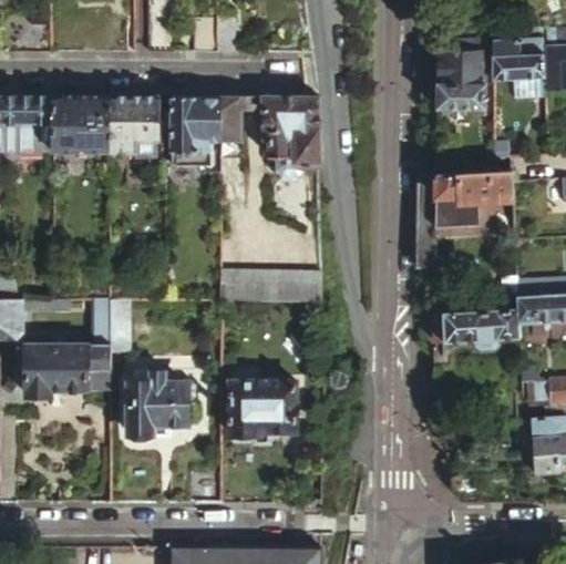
[(172,0),(147,0),(147,52),(173,52),(172,0)]
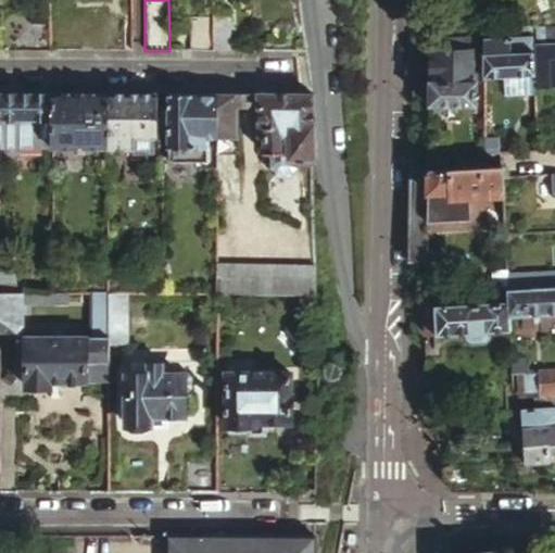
[(50,51),(51,20),(51,14),(5,14),(5,50),(50,51)]
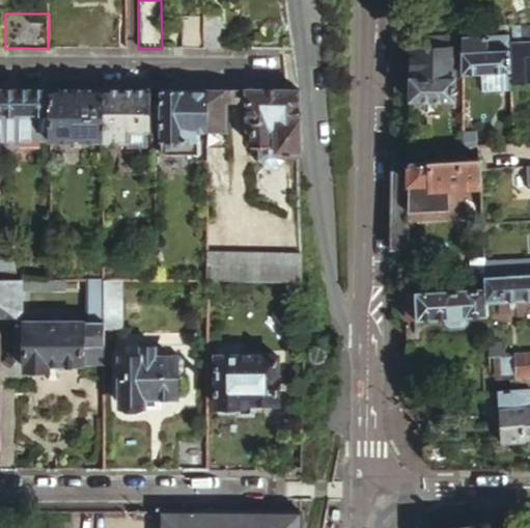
[(203,49),(217,49),(216,16),(203,16),(203,18),(203,49)]
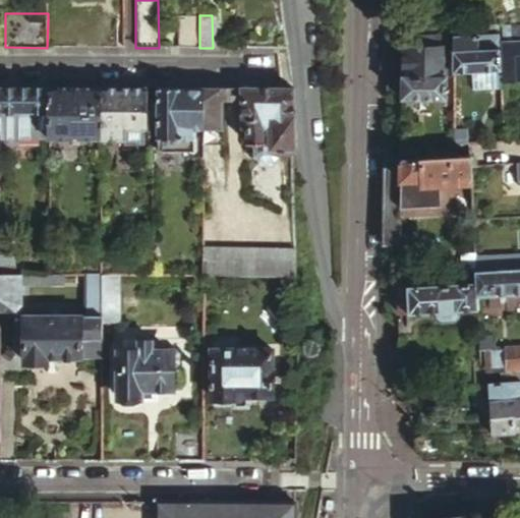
[(199,48),(199,17),(176,17),(177,48),(199,48)]
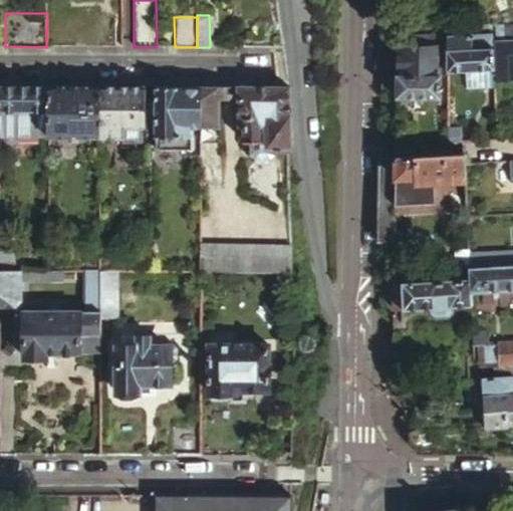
[(115,18),(47,18),(46,47),(115,47),(115,18)]
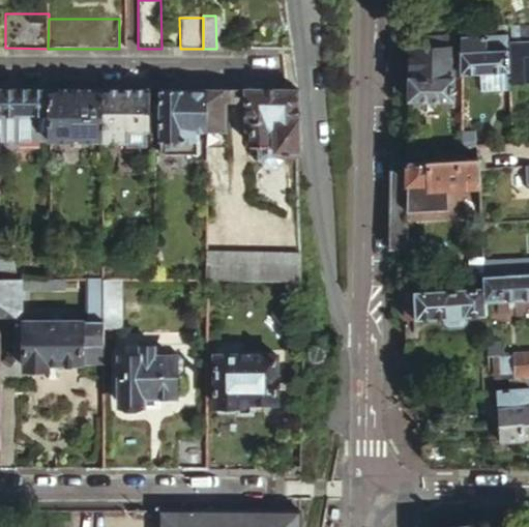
[(461,50),(452,50),(452,57),(461,57),(461,74),(507,70),(506,44),(505,36),(461,39),(461,50)]
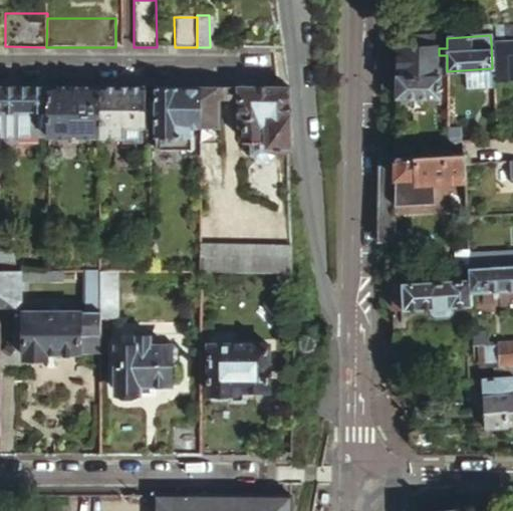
[(447,36),(397,36),(397,45),(439,46),(439,48),(447,48),(447,38),(447,36)]
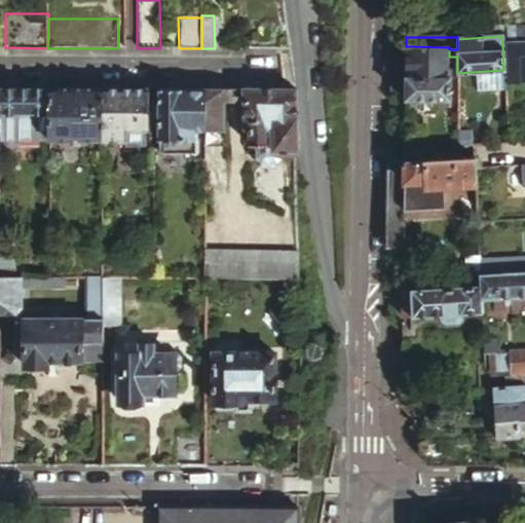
[(524,41),(502,43),(503,70),(503,80),(524,78),(524,41)]
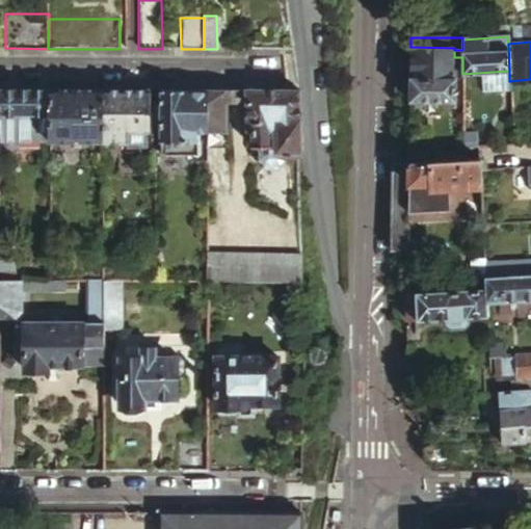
[(454,48),(410,47),(410,57),(454,57),(454,50),(454,48)]
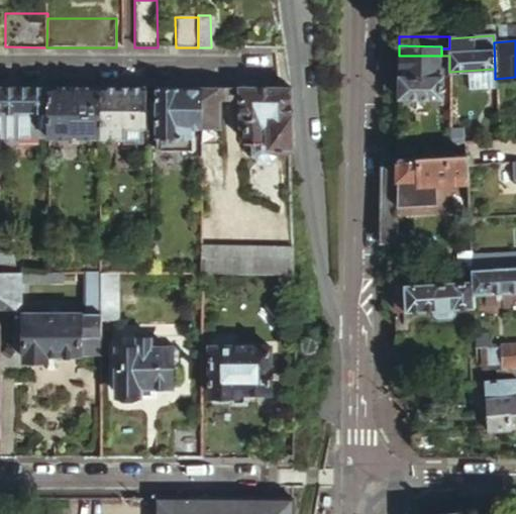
[(382,72),(382,96),(399,94),(398,99),(442,99),(441,56),(399,56),(399,71),(382,72)]
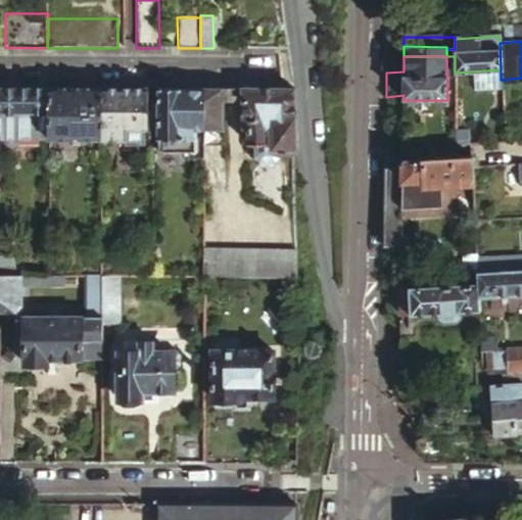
[(49,89),(0,88),(0,113),(37,113),(37,134),(42,134),(42,140),(50,140),(50,138),(49,89)]
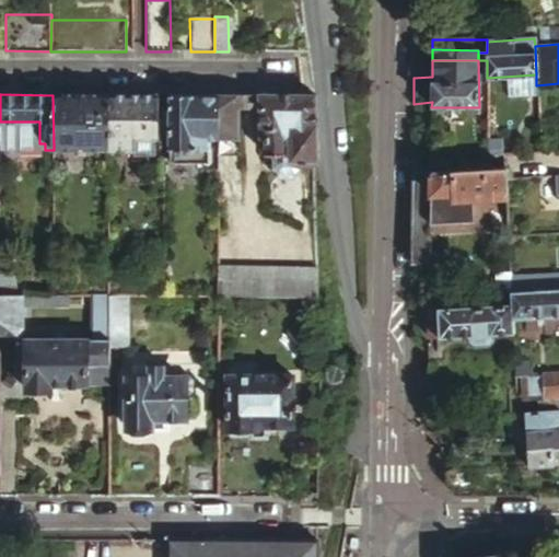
[(107,95),(53,95),(54,148),(107,148),(107,95)]
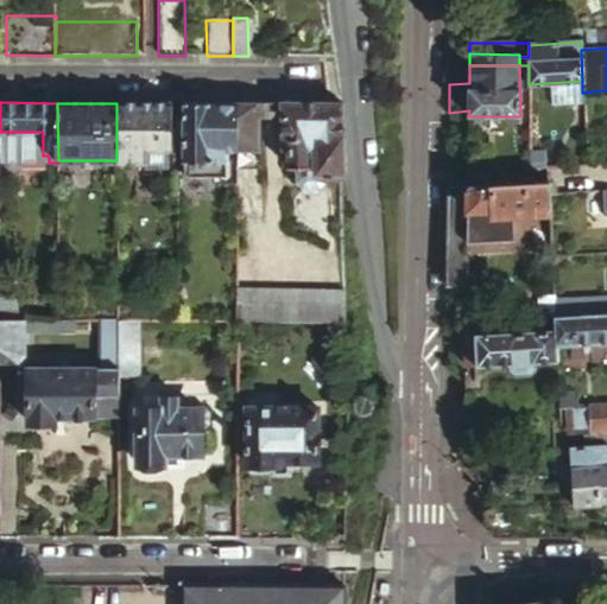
[(171,103),(117,103),(117,160),(117,161),(145,163),(145,150),(171,150),(171,103)]
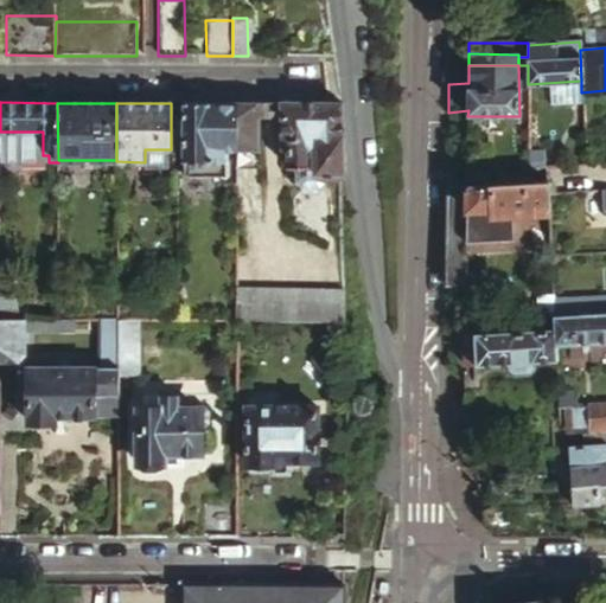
[(236,179),(236,170),(236,103),(183,103),(182,162),(184,162),(184,178),(217,178),(217,186),(227,186),(236,179)]
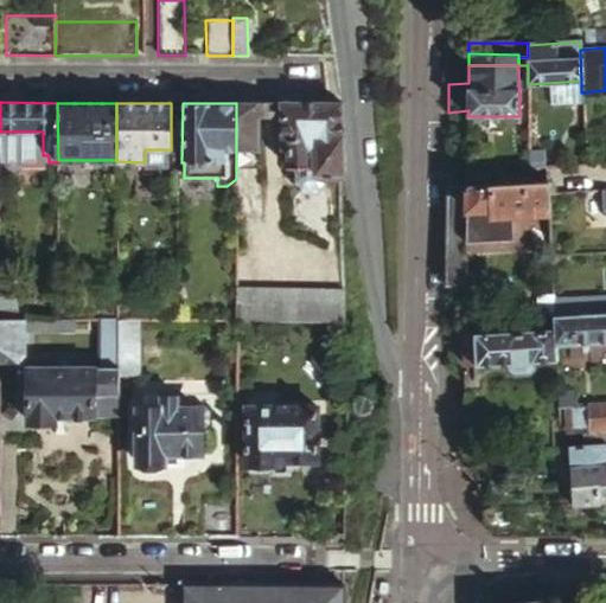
[(236,103),(236,170),(262,170),(260,139),(261,116),(286,117),(286,168),(297,168),(297,183),(324,180),(324,177),(339,177),(343,173),(340,103),(236,103)]
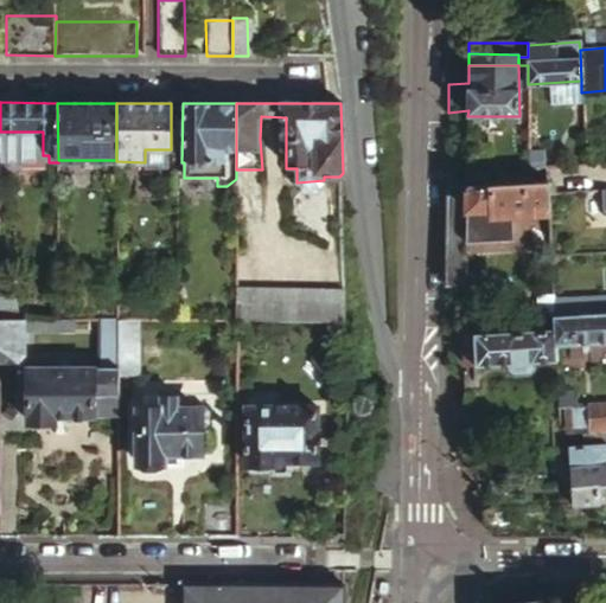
[(171,149),(145,149),(145,162),(145,168),(171,168),(171,149)]
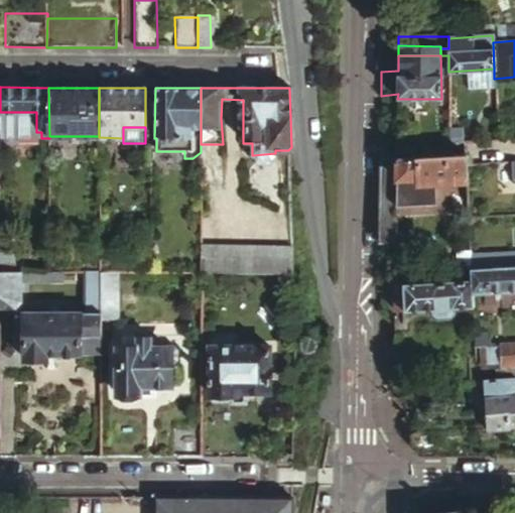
[(461,127),(448,127),(448,143),(461,143),(461,127)]
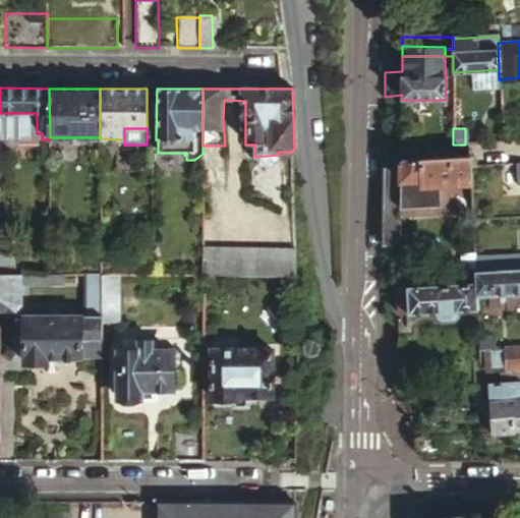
[(470,155),(401,159),(400,187),(404,191),(418,190),(421,186),(471,183),(470,155)]
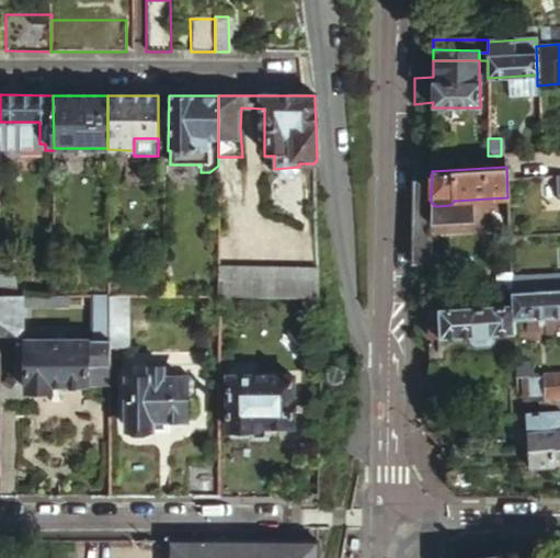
[(432,171),(413,171),(412,264),(430,264),(431,202),(432,171)]
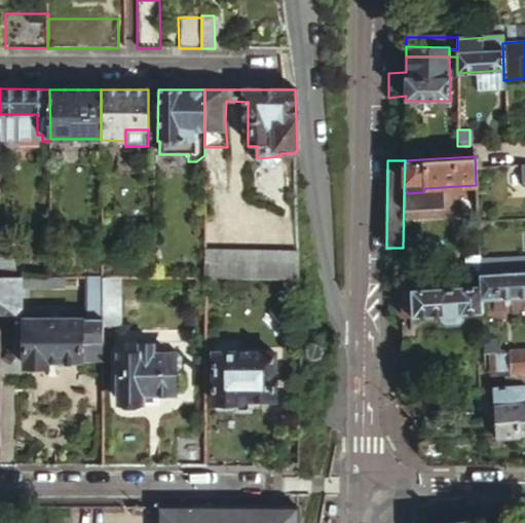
[(204,250),(204,277),(299,278),(298,251),(204,250)]
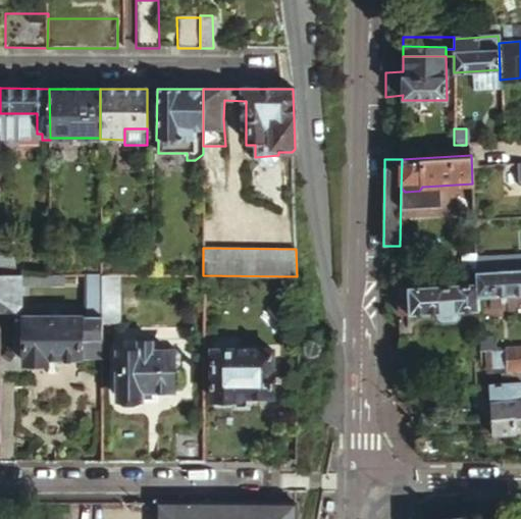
[(14,249),(0,249),(0,274),(14,275),(14,249)]
